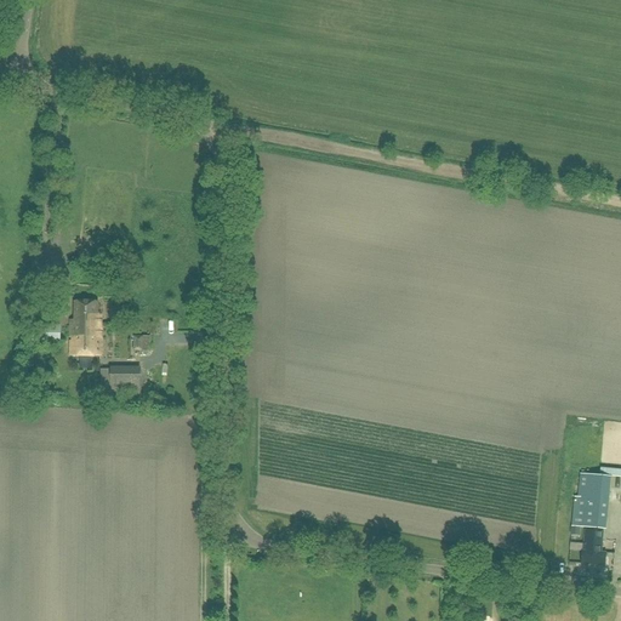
[(96,302),(74,303),(74,320),(70,320),(70,355),(101,355),(101,315),(96,315),(96,302)]
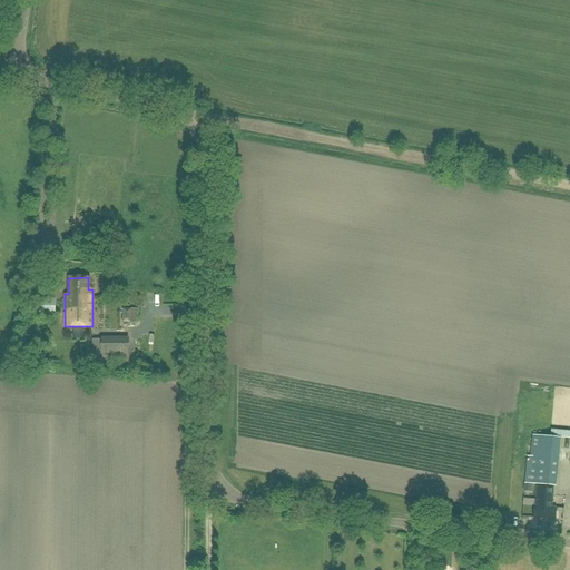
[(137,323),(138,308),(131,308),(124,308),(123,321),(137,323)]
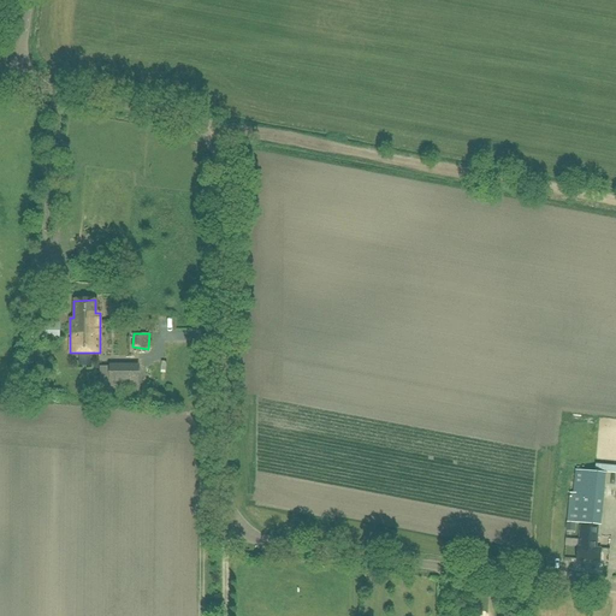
[(122,389),(122,368),(111,368),(111,389),(122,389)]
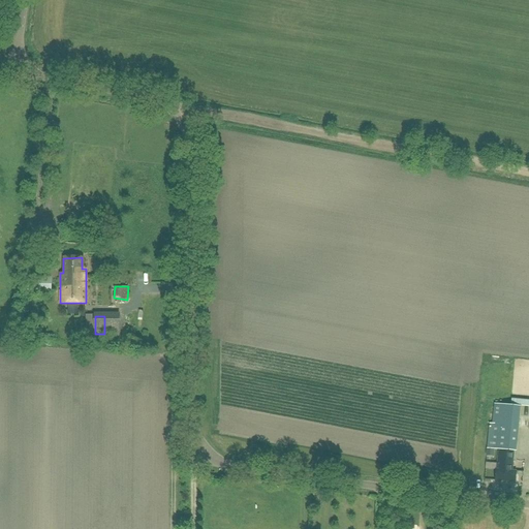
[(516,450),(519,413),(520,406),(528,406),(528,399),(511,399),(511,405),(494,404),(493,412),(490,447),(516,450)]
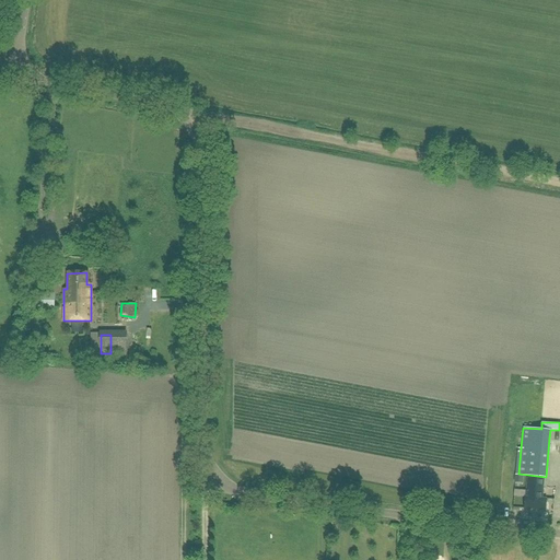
[(544,479),(527,478),(524,509),(545,510),(546,499),(543,499),(544,479)]
